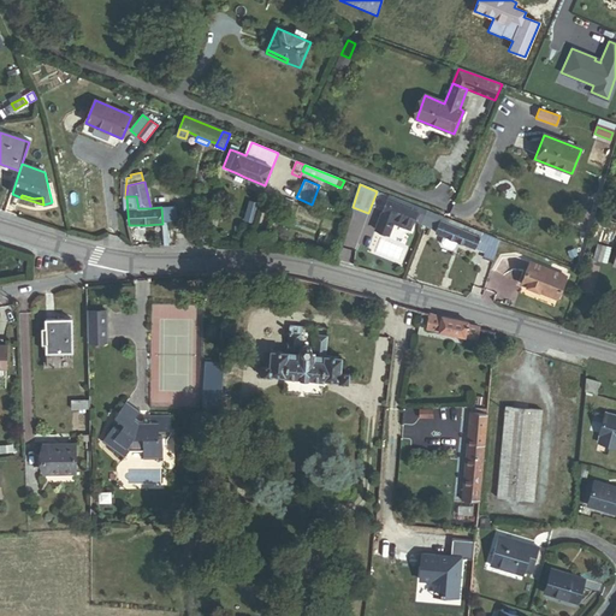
[(412,230),(418,212),(412,209),(413,206),(401,201),(398,205),(388,200),(375,230),(389,235),(394,223),(412,230)]
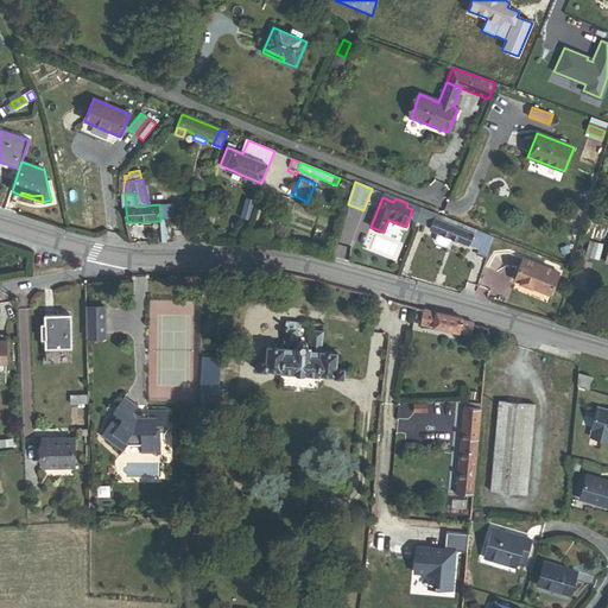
[(416,221),(419,213),(420,208),(416,207),(411,219),(416,221)]
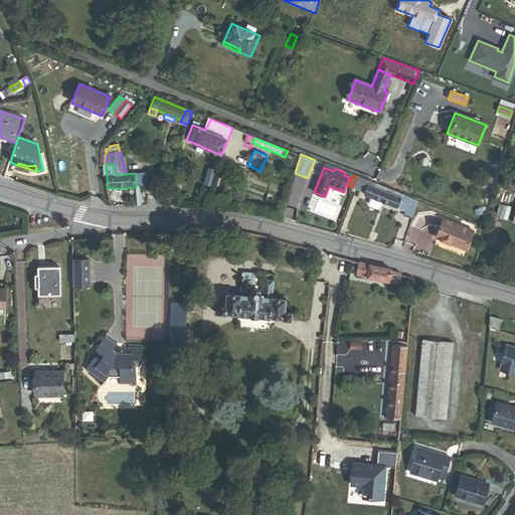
[(365,192),(370,182),(364,179),(362,183),(359,190),(365,192)]
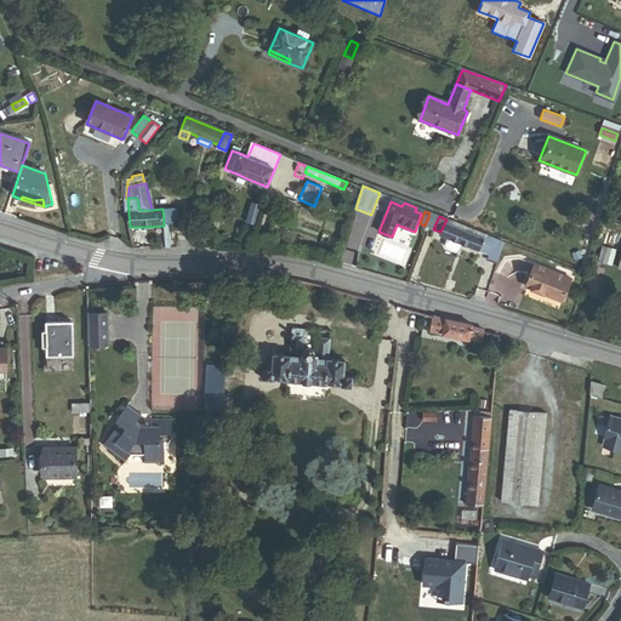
[(425,226),(433,229),(437,221),(428,217),(425,226)]
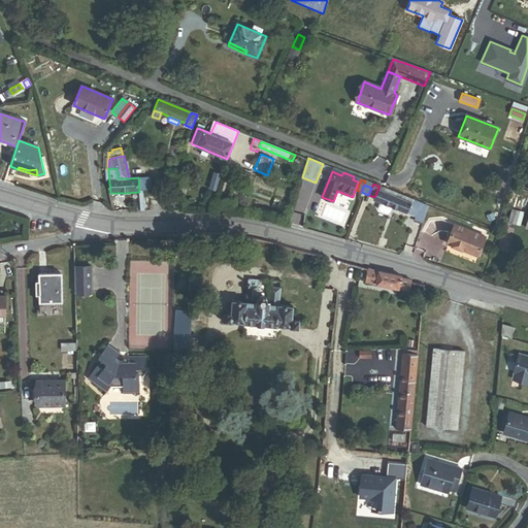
[(406,211),(411,199),(380,187),(374,197),(374,199),(382,202),(377,211),(380,215),(389,218),(392,217),(396,207),(406,211)]
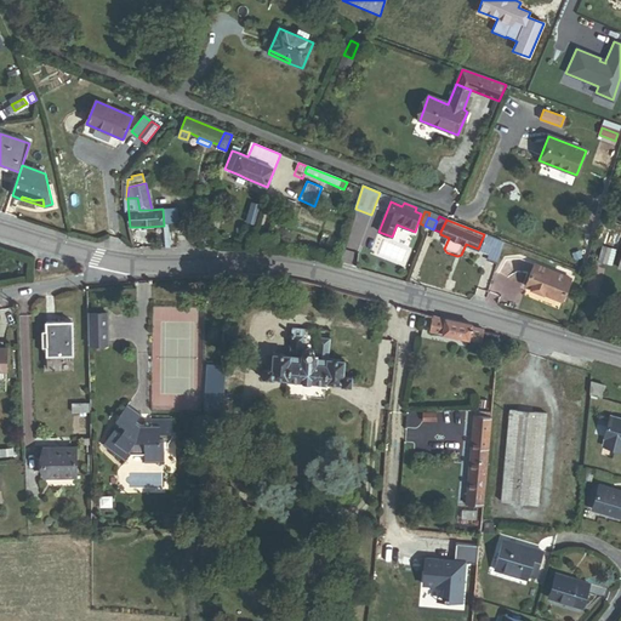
[(336,249),(340,240),(323,234),(320,243),(336,249)]
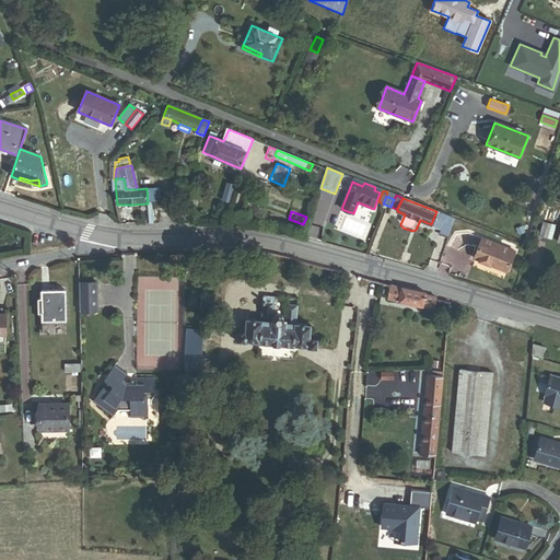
[(448,236),(455,219),(436,211),(431,224),(441,229),(439,232),(448,236)]
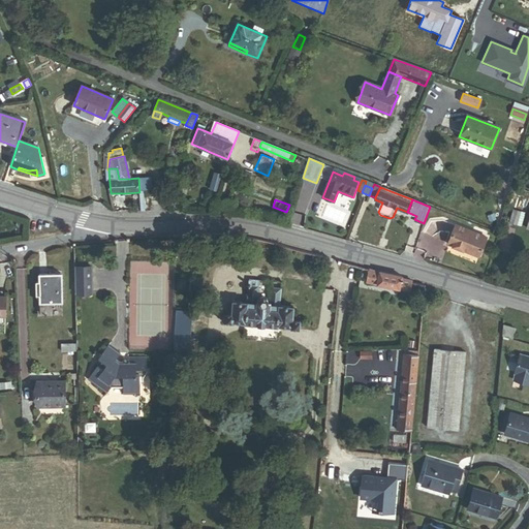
[(509,223),(516,225),(520,212),(514,210),(509,223)]
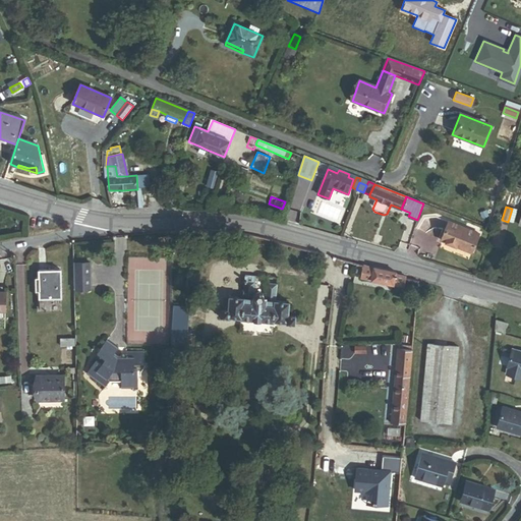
[(398,222),(404,226),(407,221),(402,217),(398,222)]
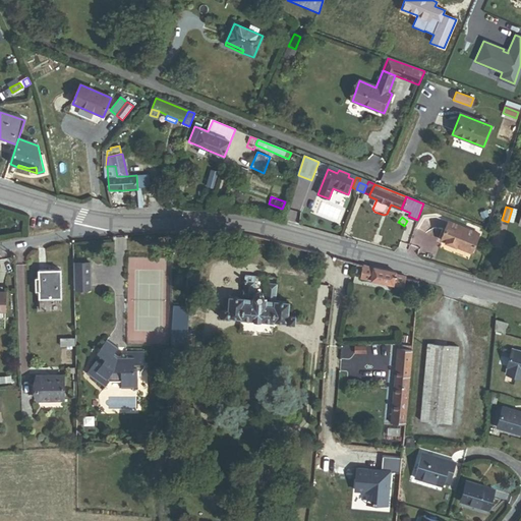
[(479,233),(449,221),(441,240),(471,252),(479,233)]
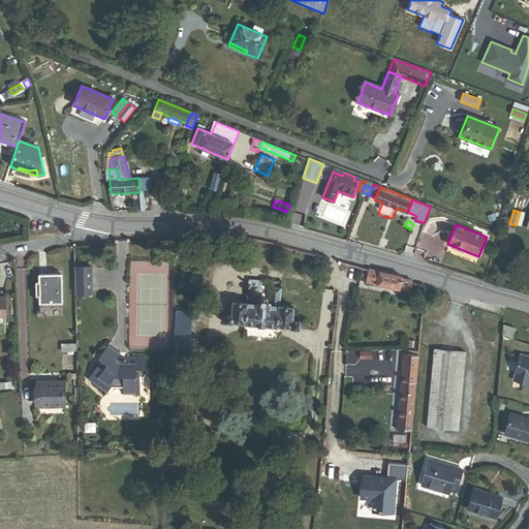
[(176,311),(189,312),(193,265),(179,263),(176,311)]
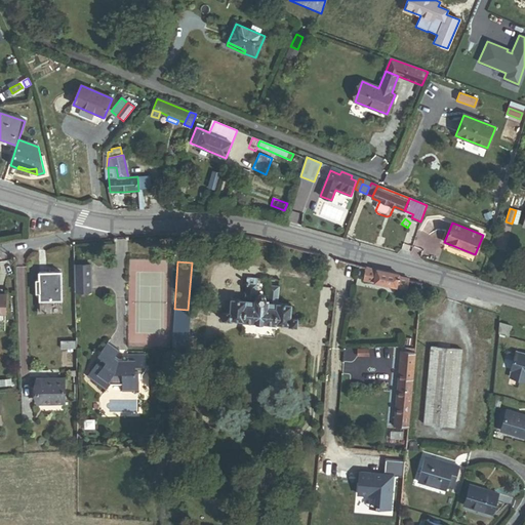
[(91,291),(90,265),(74,265),(75,291),(91,291)]
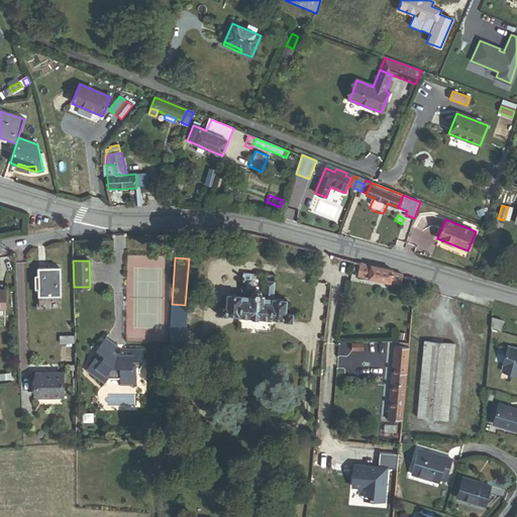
[(414,288),(415,280),(402,276),(403,275),(394,273),(394,271),(360,264),(357,276),(414,288)]
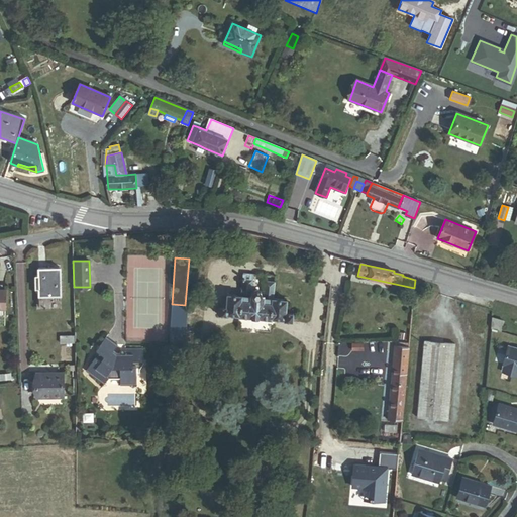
[(39,296),(61,296),(60,269),(39,270),(39,277),(39,289),(39,296)]
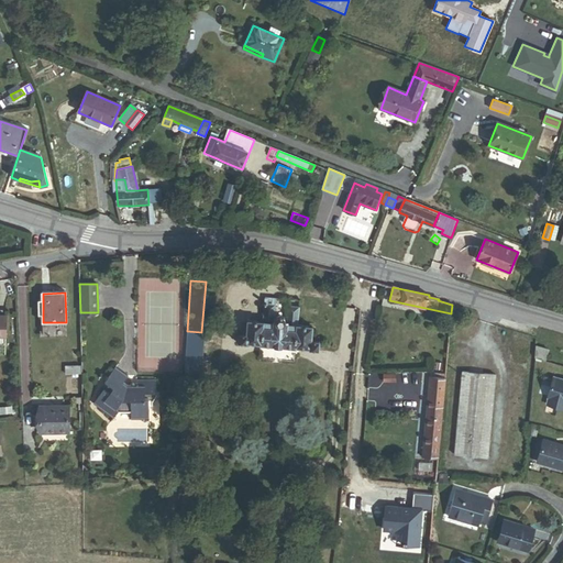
[(273,320),(274,320),(276,298),(265,297),(263,322),(264,322),(264,328),(272,329),(273,320)]
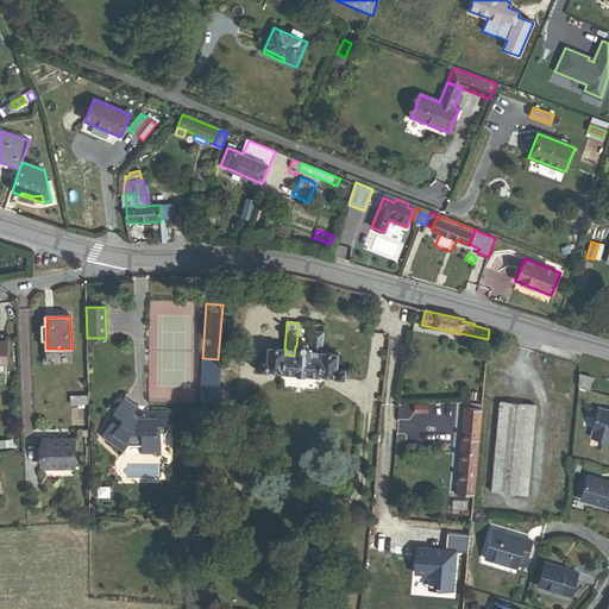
[(320,352),(322,352),(324,332),(312,331),(311,349),(312,349),(311,357),(320,357),(320,352)]
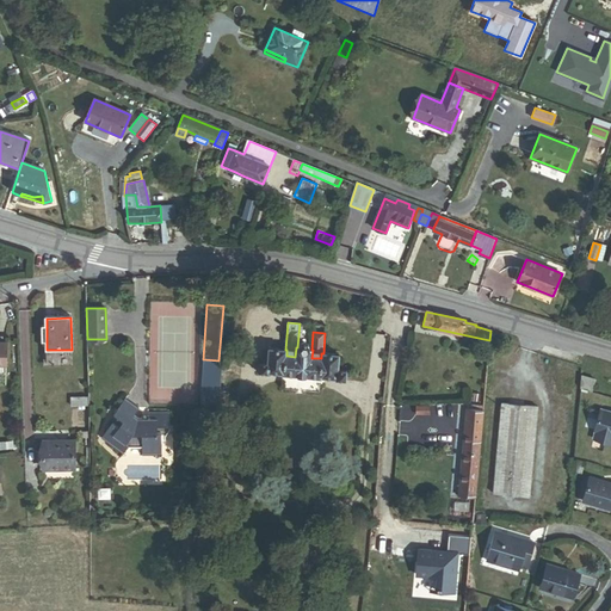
[(347,371),(338,371),(339,355),(323,353),(321,353),(321,358),(312,358),(313,350),(312,350),(309,349),(309,346),(307,344),(302,343),(300,346),(300,349),(297,347),(296,347),(295,357),(287,356),(287,350),(285,350),(270,349),(269,364),(259,363),(258,372),(267,372),(283,374),(283,375),(321,378),(321,377),(337,378),(337,380),(346,381),(347,371)]
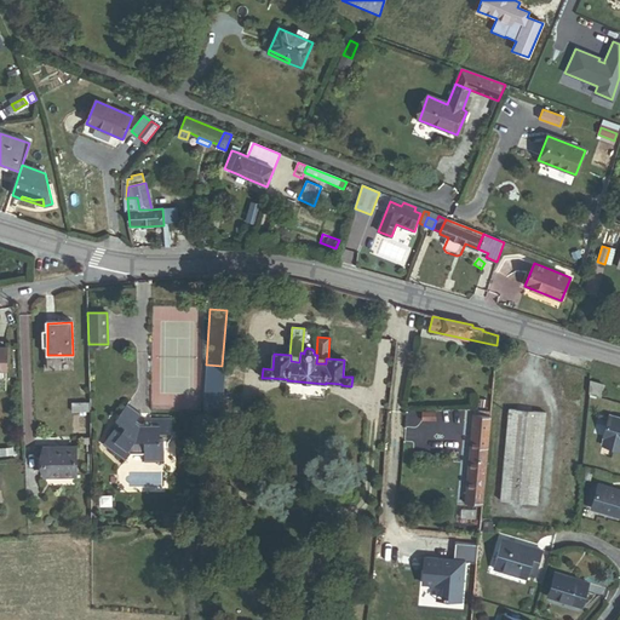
[(202,419),(218,420),(222,366),(206,365),(202,419)]
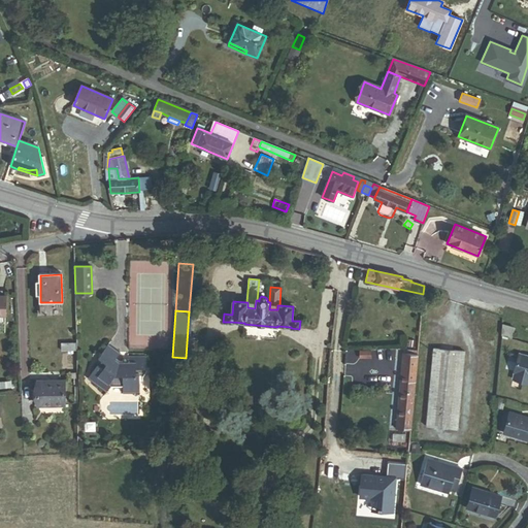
[(501,336),(510,338),(514,328),(502,325),(501,336)]
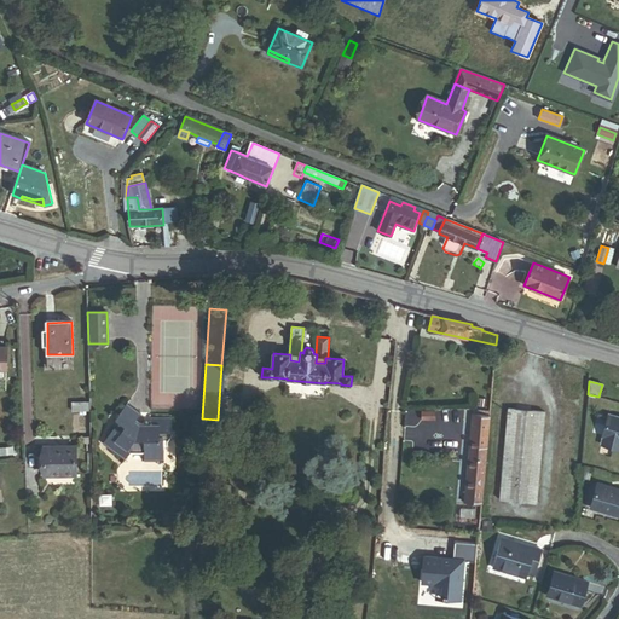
[(163,440),(160,439),(160,433),(172,433),(172,418),(151,418),(151,421),(151,424),(144,424),(140,424),(136,421),(140,415),(126,405),(115,420),(125,427),(120,433),(114,429),(103,445),(125,461),(131,452),(144,452),(144,461),(163,461),(163,444),(163,440)]
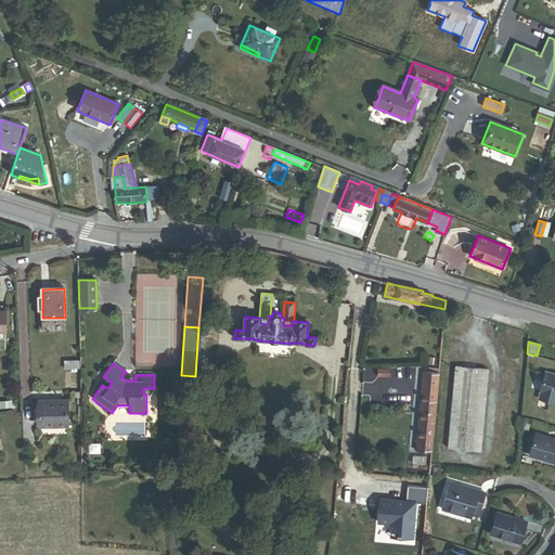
[(390,376),(390,366),(377,366),(378,376),(390,376)]
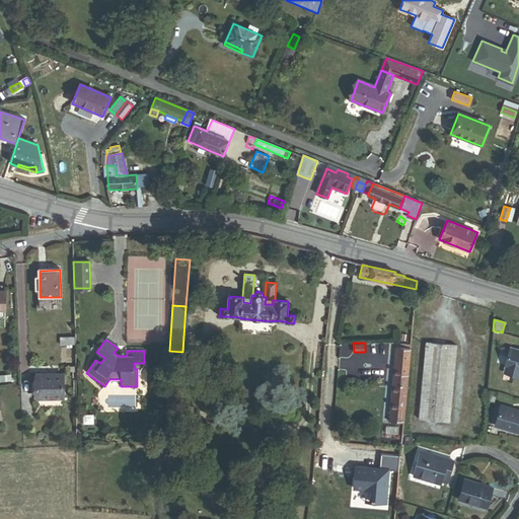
[(419,419),(449,422),(456,346),(426,343),(419,419)]
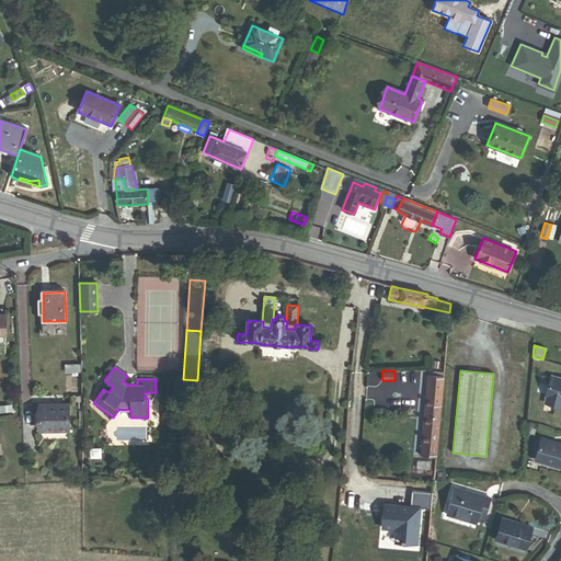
[(422,456),(436,457),(443,376),(428,375),(422,456)]
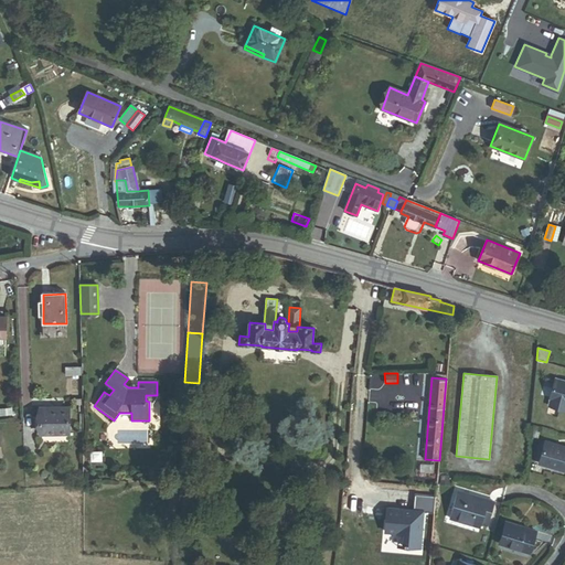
[(564,403),(564,381),(555,379),(550,398),(552,400),(550,405),(562,409),(563,403),(564,403)]
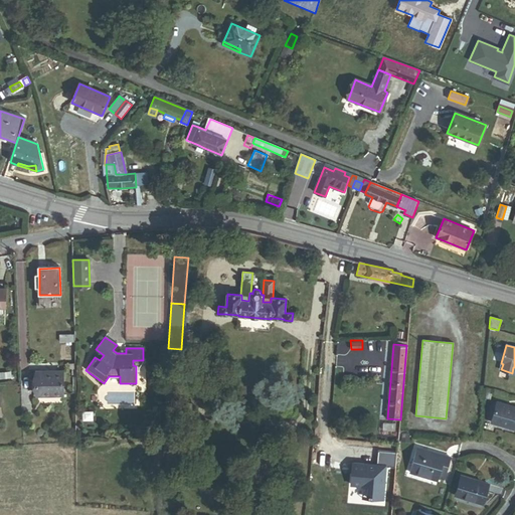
[(139,369),(143,363),(143,360),(133,360),(133,365),(136,366),(136,369),(139,369)]
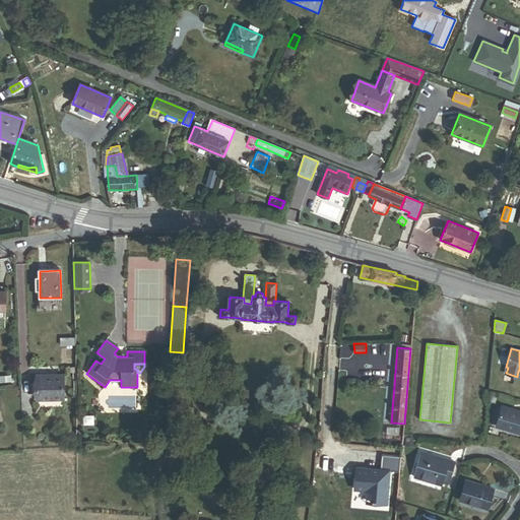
[(37,399),(63,399),(63,375),(37,376),(37,399)]
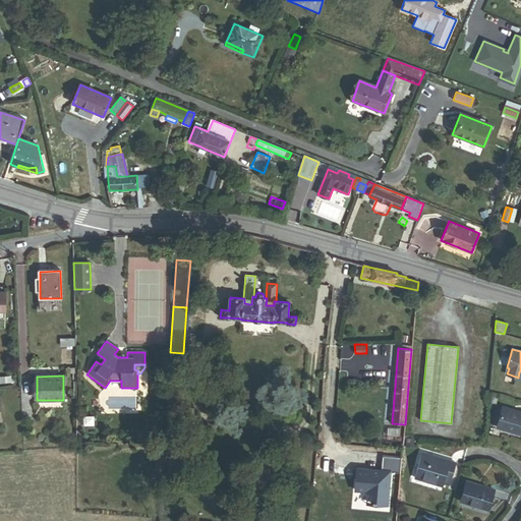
[(497,427),(520,435),(520,412),(503,407),(497,427)]
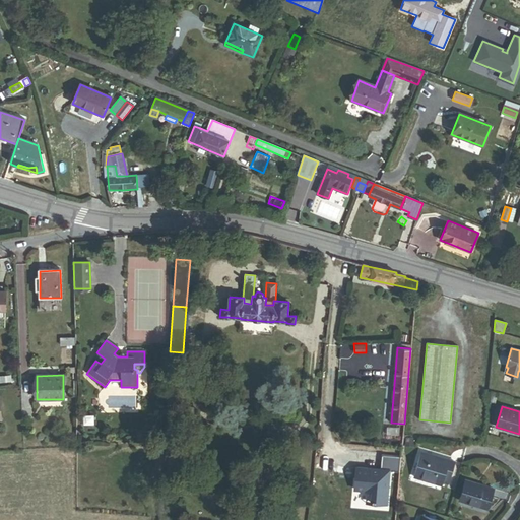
[(442,485),(442,482),(449,460),(421,452),(413,477),(442,485)]
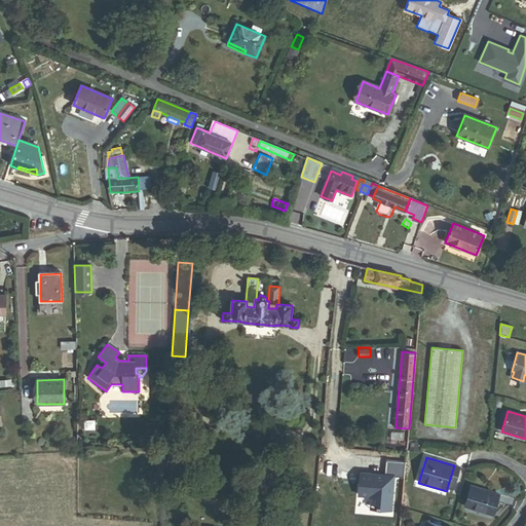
[(405,478),(406,462),(385,460),(384,476),(361,474),(359,495),(371,496),(370,508),(379,509),(379,508),(390,509),(393,477),(405,478)]
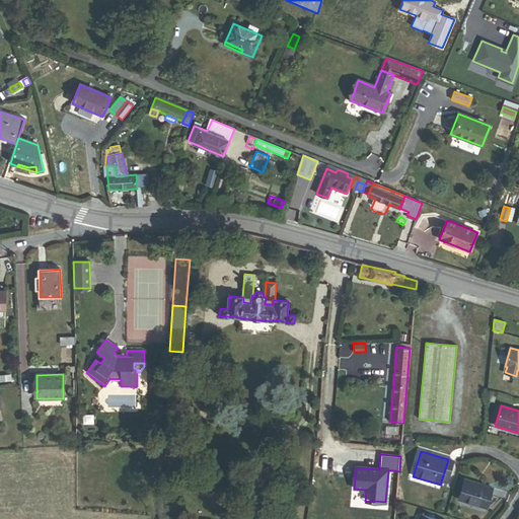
[(441,482),(448,484),(454,461),(448,459),(441,482)]
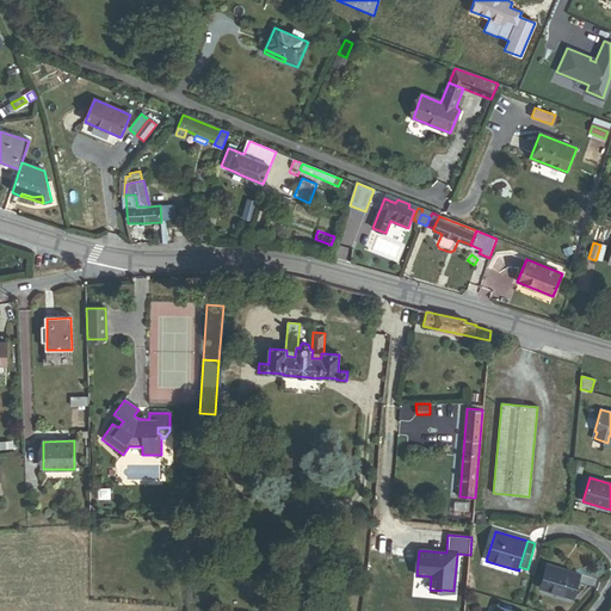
[(541,587),(573,598),(579,574),(547,565),(541,587)]
